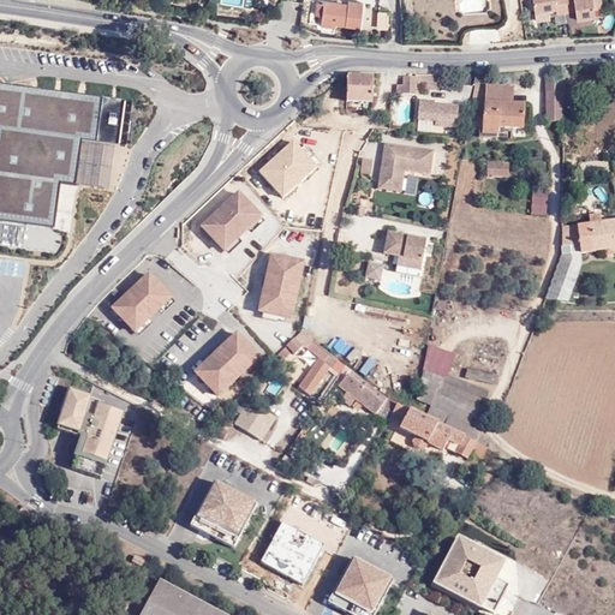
[(314,15),(320,15),(320,25),(339,27),(339,23),(362,24),(363,0),(353,0),(345,0),(346,3),(315,1),(314,15)]
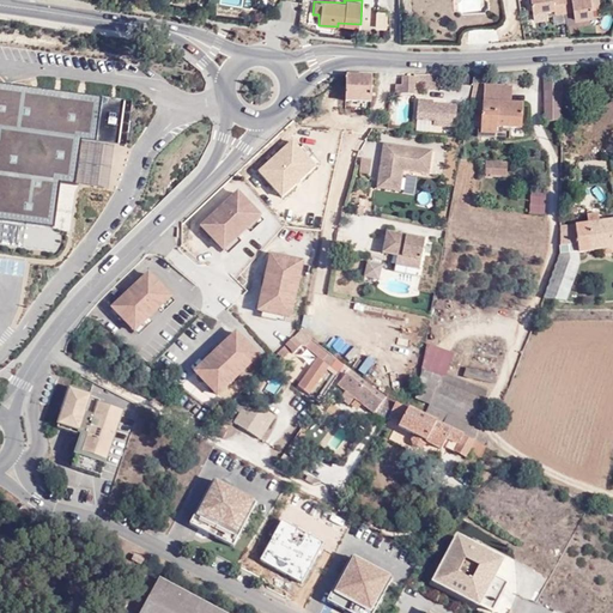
[(568,12),(564,0),(533,0),(535,10),(556,6),(557,13),(568,12)]
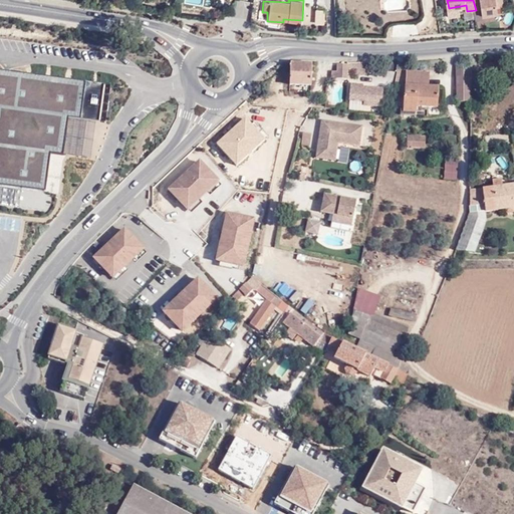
[(473,0),(476,10),(483,9),(484,14),(499,12),(497,0),(473,0)]
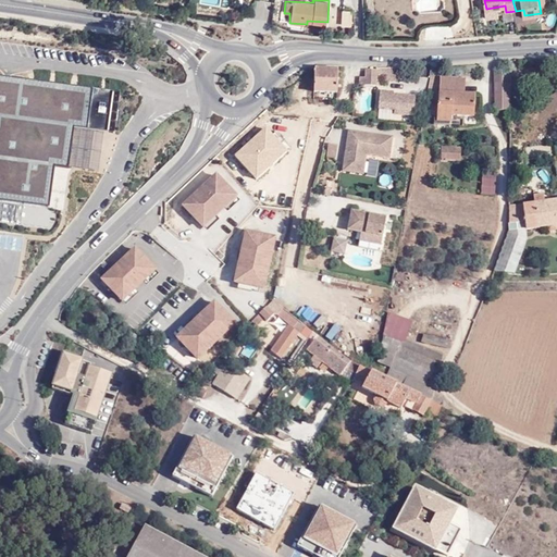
[(351,26),(351,8),(339,8),(338,26),(351,26)]
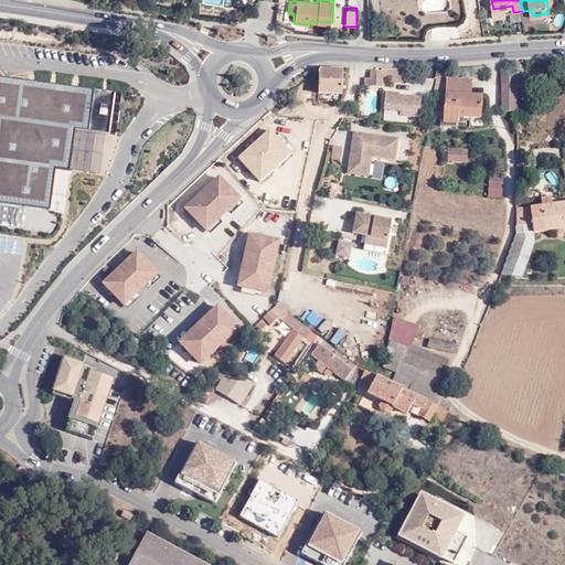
[(404,78),(405,66),(397,67),(390,67),(390,78),(404,78)]
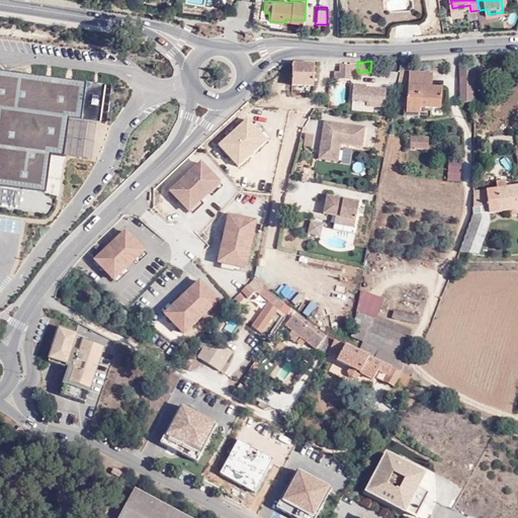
[(312,64),(292,63),(291,84),(312,85),(312,64)]
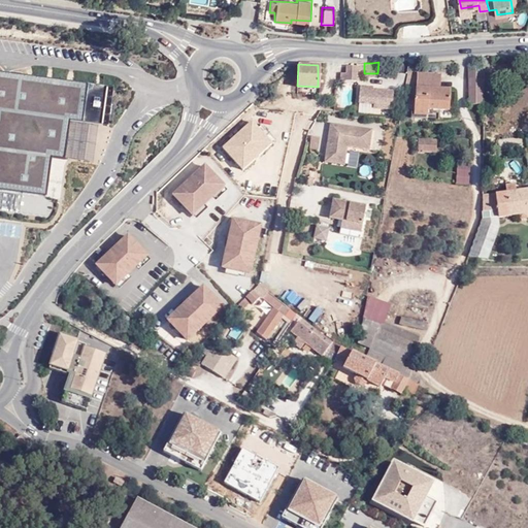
[(340,73),(340,81),(355,83),(356,67),(345,67),(344,73),(340,73)]
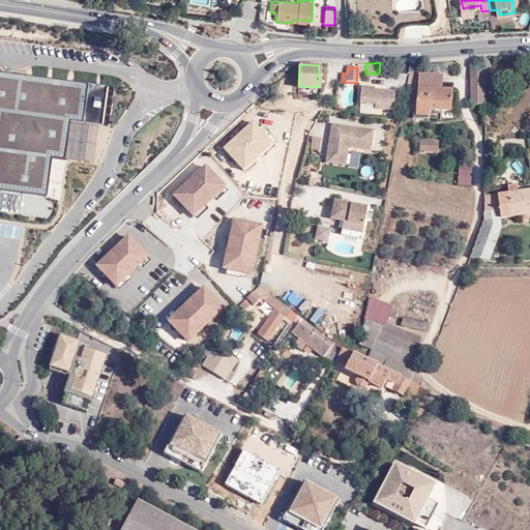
[(467,107),(486,109),(486,92),(486,67),(469,68),(467,107)]
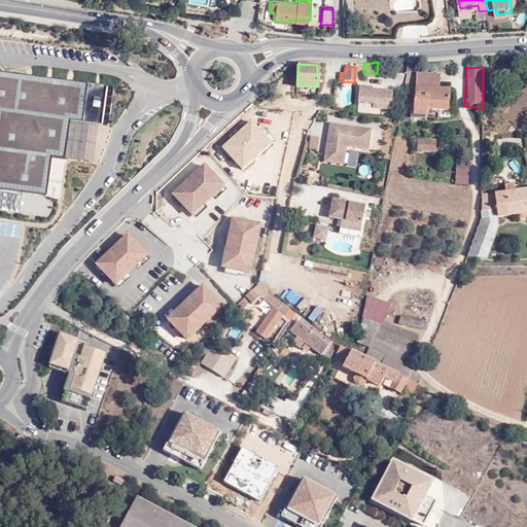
[(109,126),(114,86),(0,70),(0,186),(45,192),(50,155),(65,157),(70,120),(109,126)]
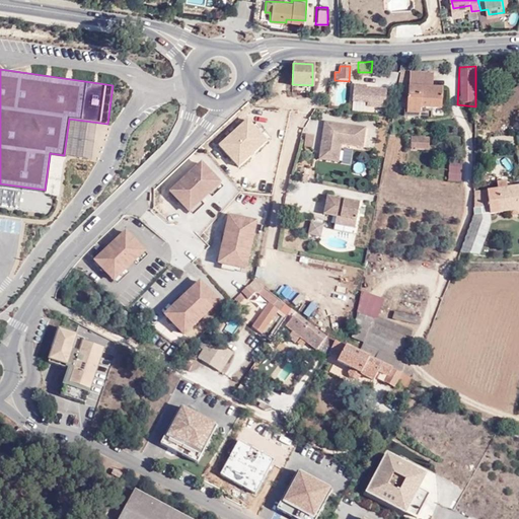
[(434,73),(411,71),(405,112),(424,114),(425,106),(442,108),(443,88),(432,87),(434,73)]
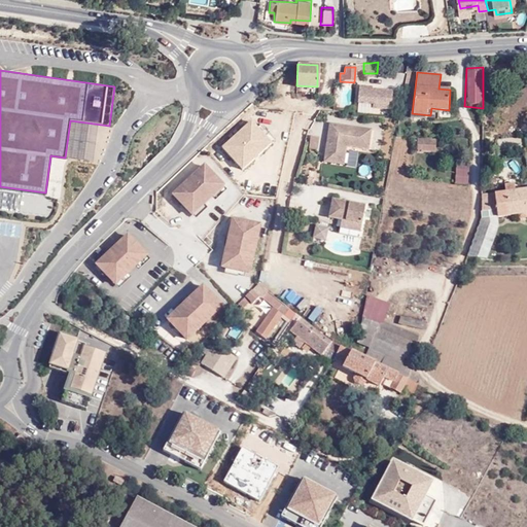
[(288,84),(280,75),(276,79),(284,89),(288,84)]
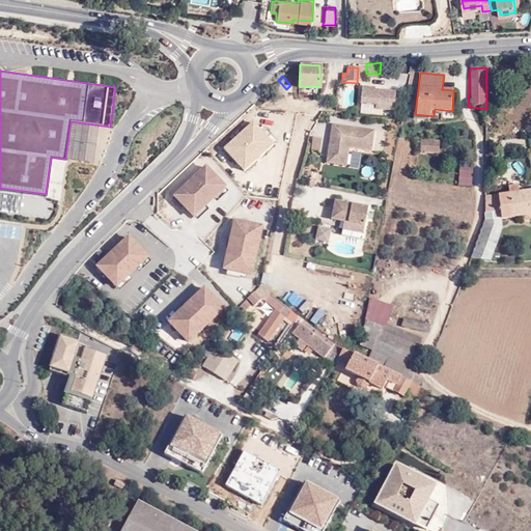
[(286,89),(278,80),(274,83),(272,85),(280,93),(286,89)]
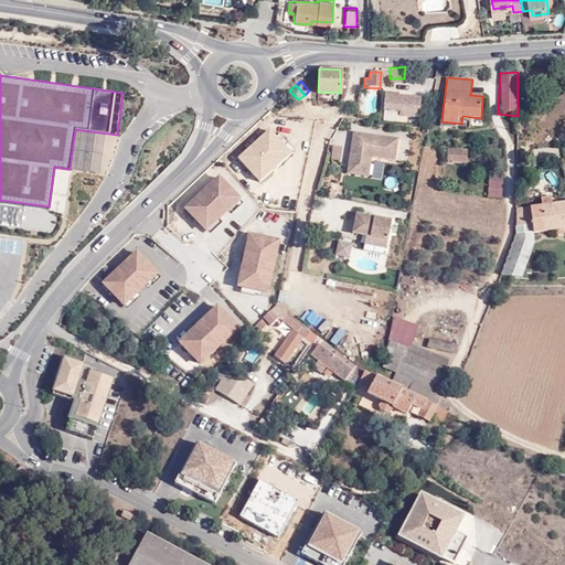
[(396,92),(385,92),(384,110),(400,112),(398,116),(417,117),(418,97),(396,95),(396,92)]
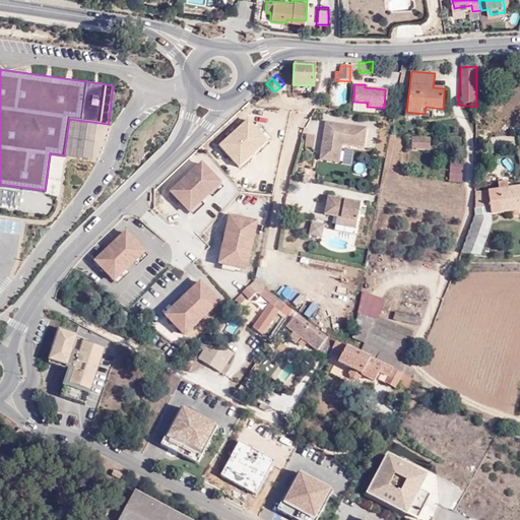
[(253,107),(248,99),(238,108),(243,114),(253,107)]
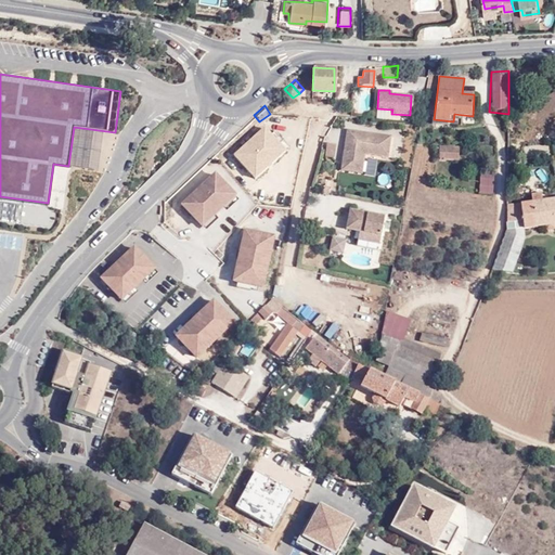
[(344,163),(364,165),(366,153),(389,155),(392,134),(349,128),(344,163)]
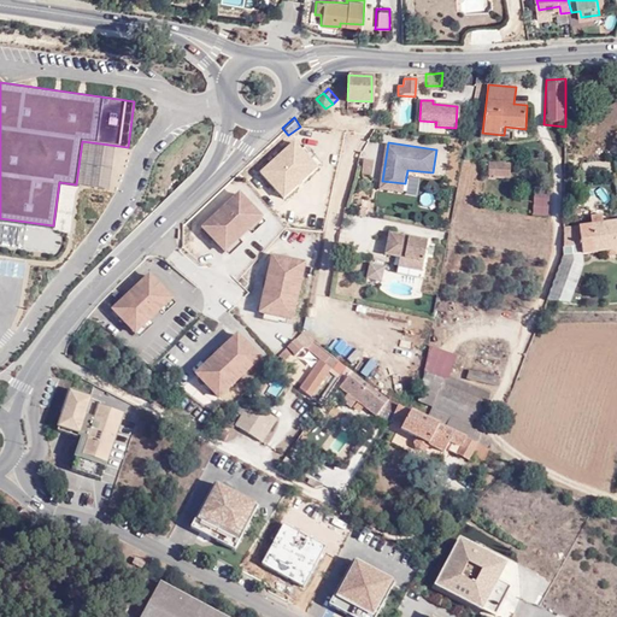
[(260,175),(283,199),(317,168),(295,144),(260,175)]
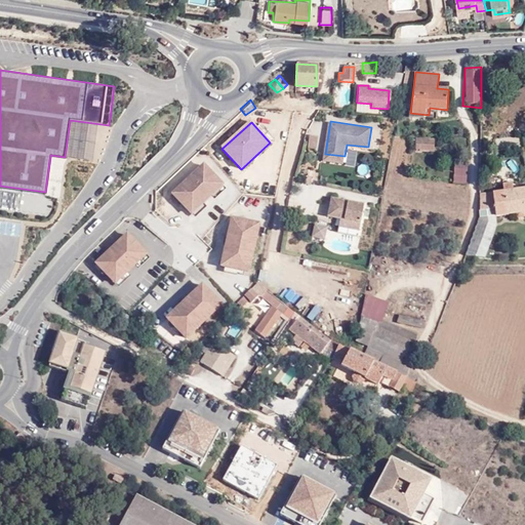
[(308,134),(307,148),(319,148),(320,134),(308,134)]
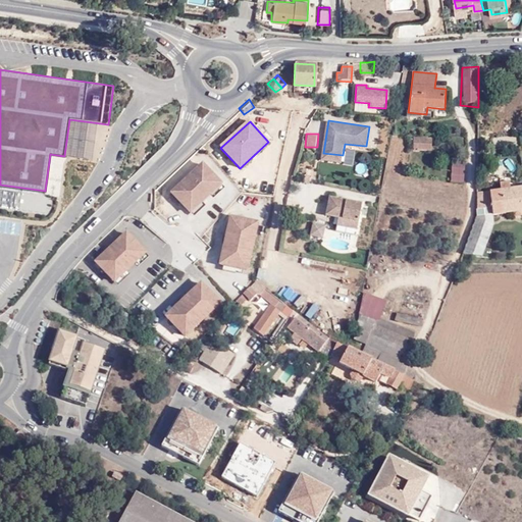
[(431,155),(433,143),(414,140),(412,152),(431,155)]
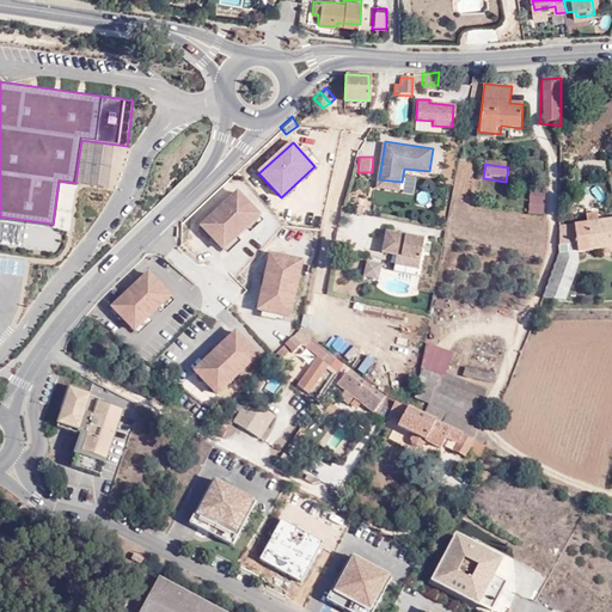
[(402,182),(379,179),(378,188),(401,190),(402,182)]
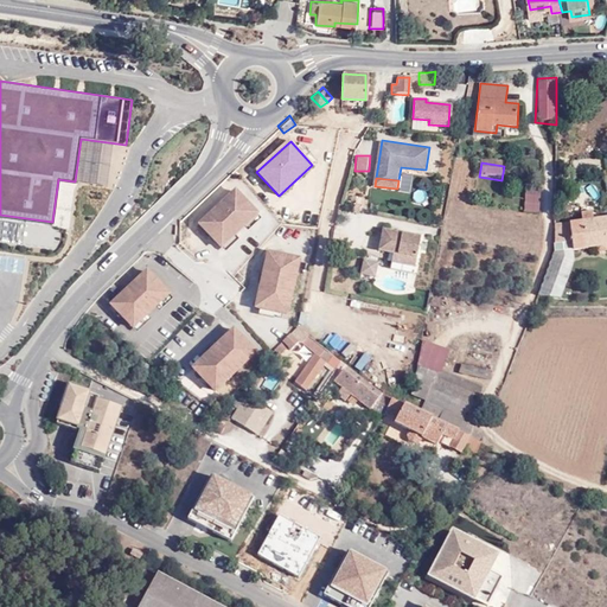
[(528,189),(526,213),(541,215),(542,190),(528,189)]
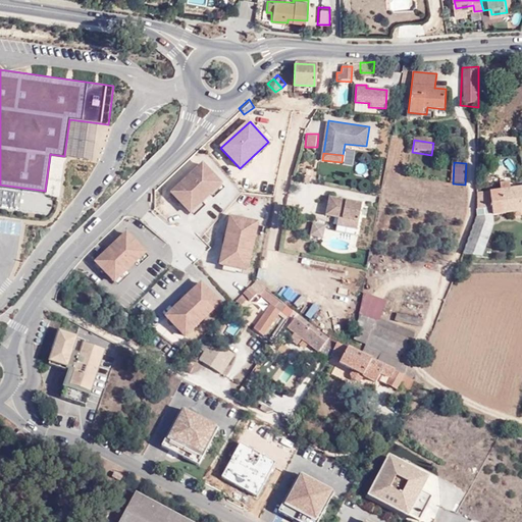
[(192,214),(222,186),(203,166),(173,195),(192,214)]
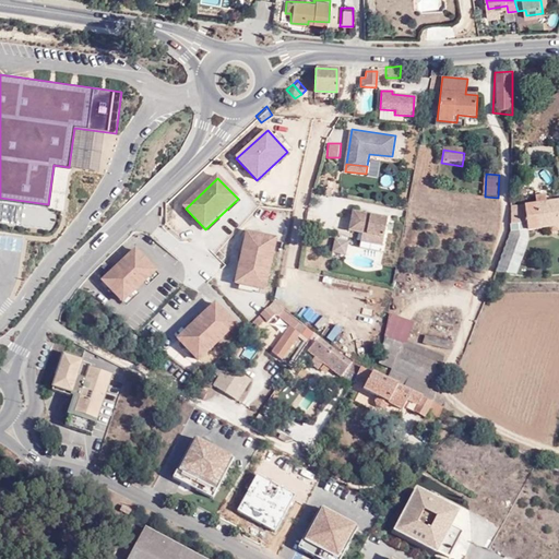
[(558,200),(525,205),(527,219),(530,229),(558,225),(558,200)]
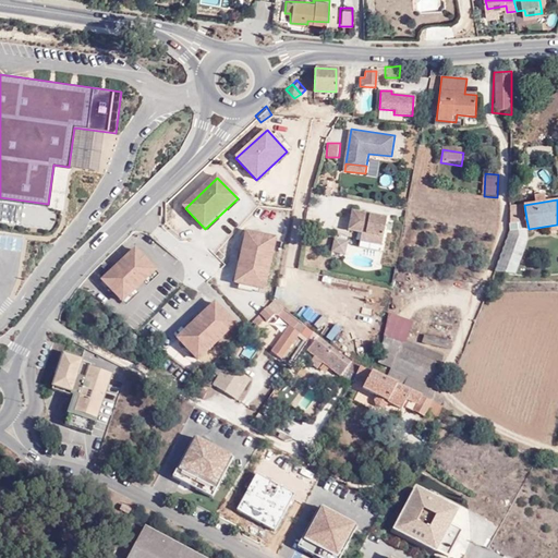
[(526,219),(524,205),(510,206),(510,220),(526,219)]
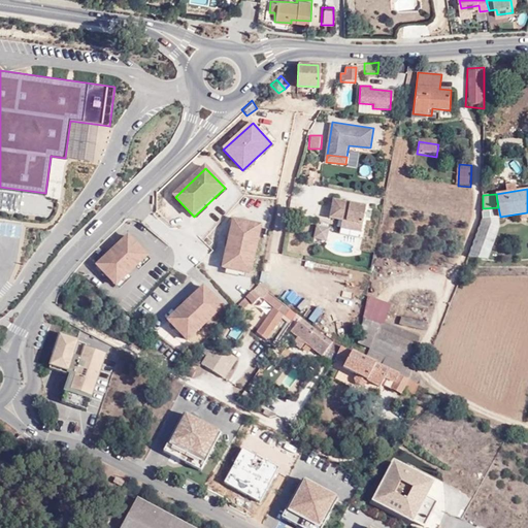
[(350,220),(349,229),(362,231),(366,204),(360,203),(351,202),(334,199),(331,217),(342,219),(350,220)]
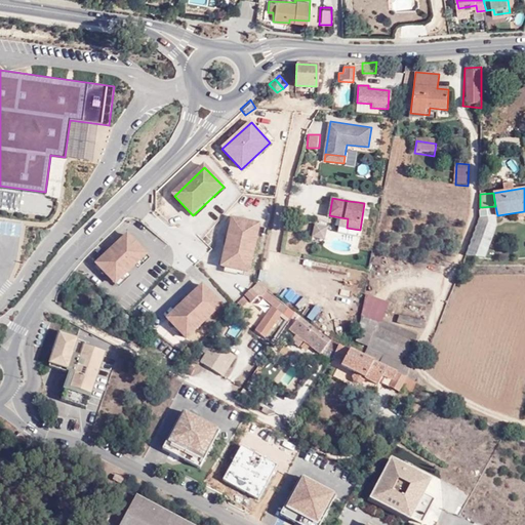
[(479,221),(467,254),(485,256),(497,226),(497,215),(495,206),(480,207),(480,217),(479,221)]
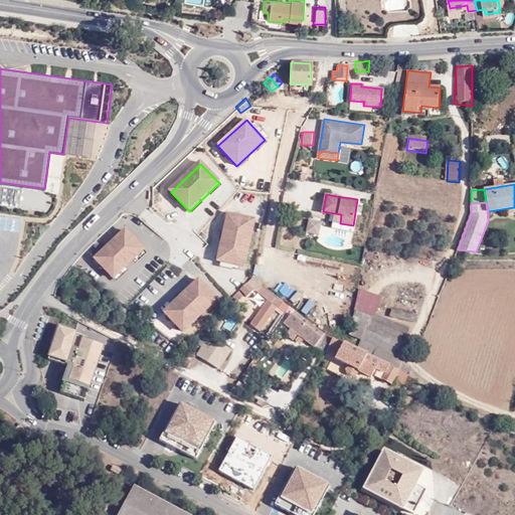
[(334,213),(332,221),(340,223),(341,214),(334,213)]
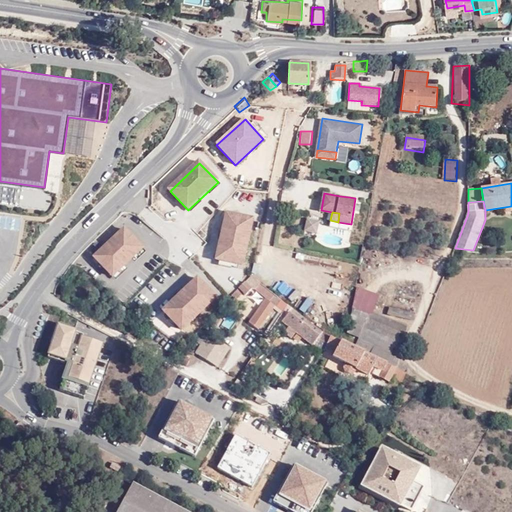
[(253,221),(227,215),(217,261),(243,267),(253,221)]
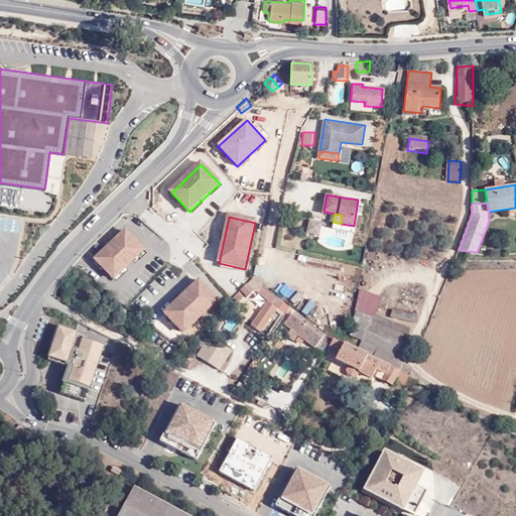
[(323,226),(310,223),(307,235),(319,238),(323,226)]
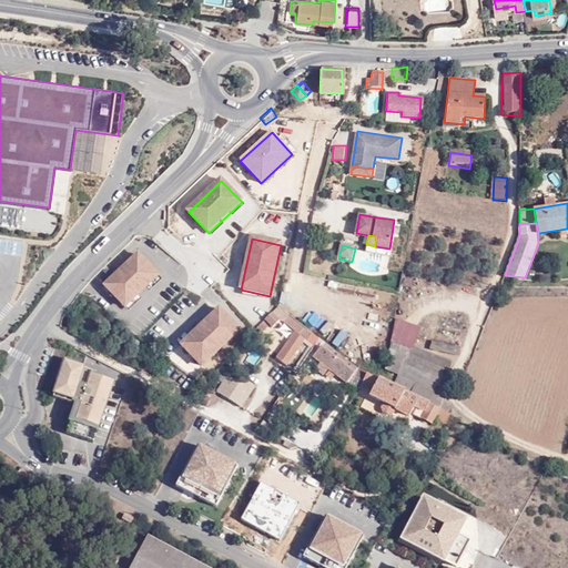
[(156,276),(139,257),(105,288),(123,307),(156,276)]
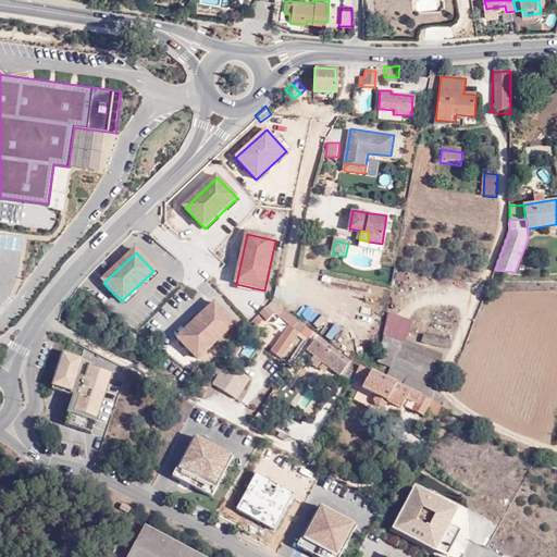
[(273,300),(251,322),(255,326),(261,321),(263,323),(271,316),(276,318),(288,325),(270,350),(281,358),(298,333),(301,335),(308,325),(283,307),(273,300)]
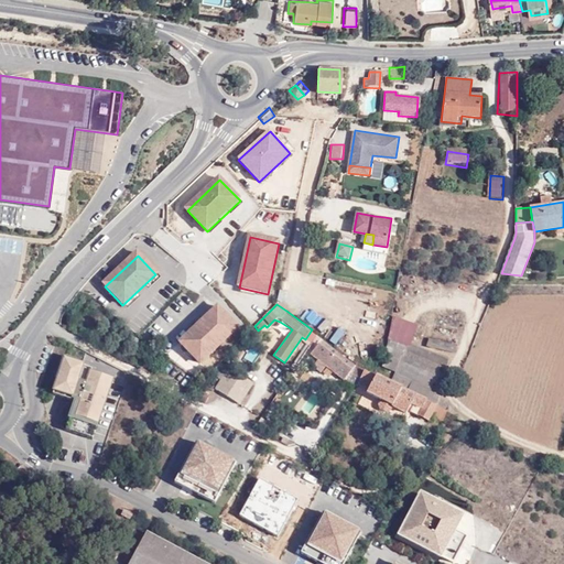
[(239,331),(218,308),(181,345),(202,366),(239,331)]
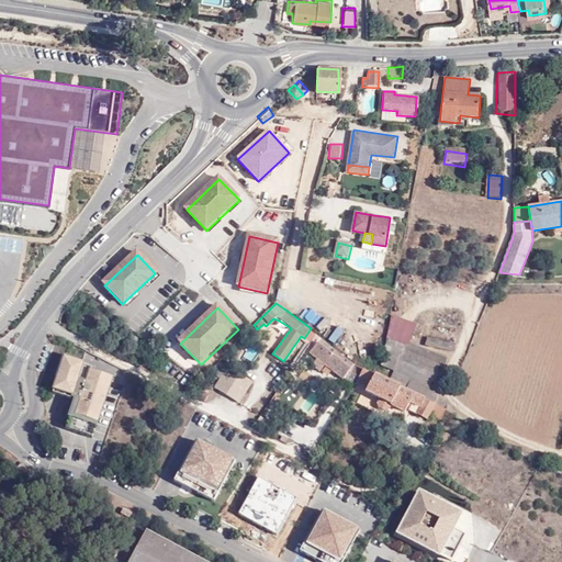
[(296,317),(324,333),(332,319),(319,313),(317,317),(302,307),(296,317)]
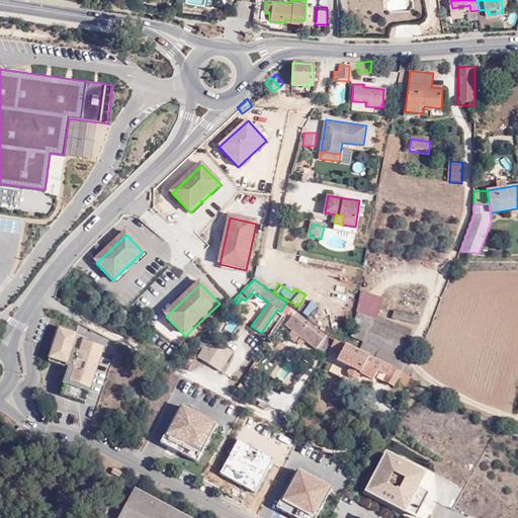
[(282,326),(326,357),(328,353),(336,340),(325,331),(295,310),(282,326)]
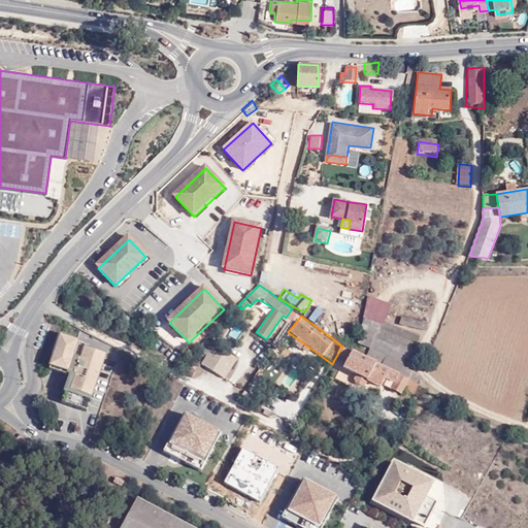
[(429,330),(430,322),(428,322),(401,316),(400,324),(429,330)]
